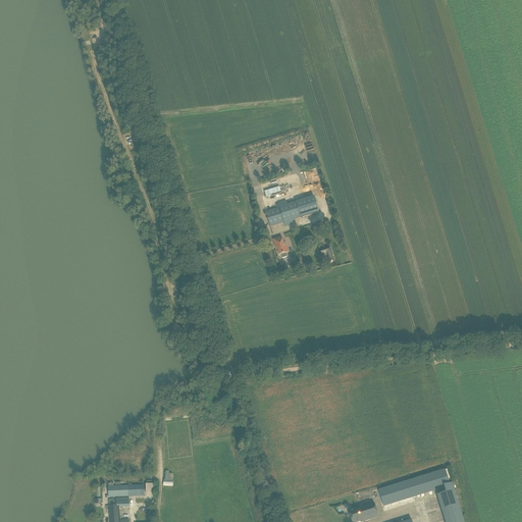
[(265,191),(266,197),(281,192),(280,187),(265,191)]
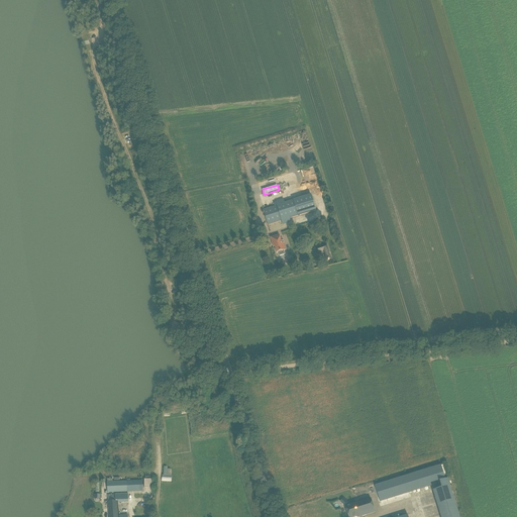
[(311,195),(264,209),(268,224),(316,210),(311,195)]
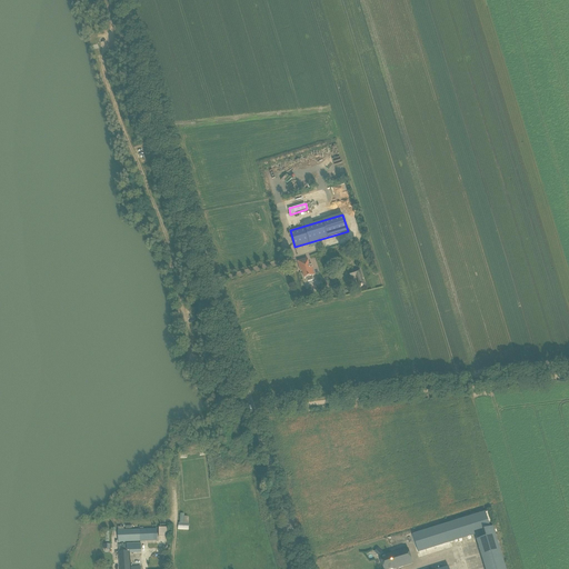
[(307,278),(308,282),(308,281),(313,280),(312,276),(315,276),(311,266),(309,266),(307,258),(298,261),(300,269),(301,271),(302,271),(305,278),(307,278)]
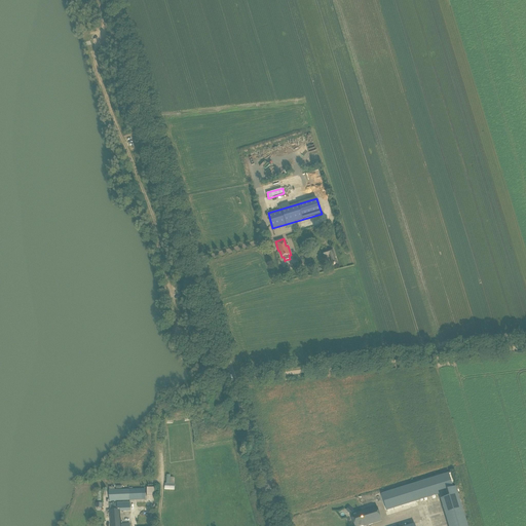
[(334,252),(324,254),(328,267),(337,265),(334,252)]
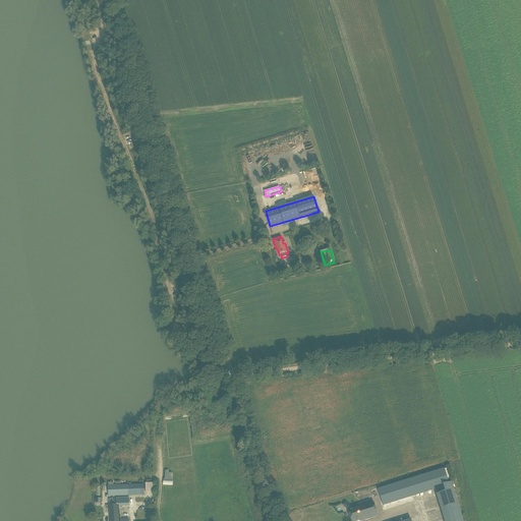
[(445,469),(378,489),(383,506),(435,490),(433,487),(449,483),(445,469)]
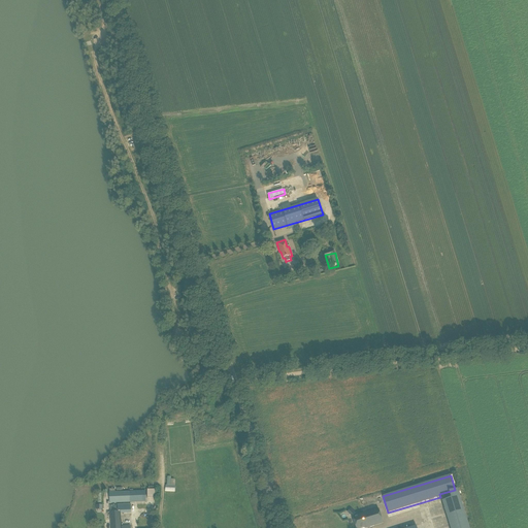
[(157,498),(157,489),(149,489),(149,498),(157,498)]
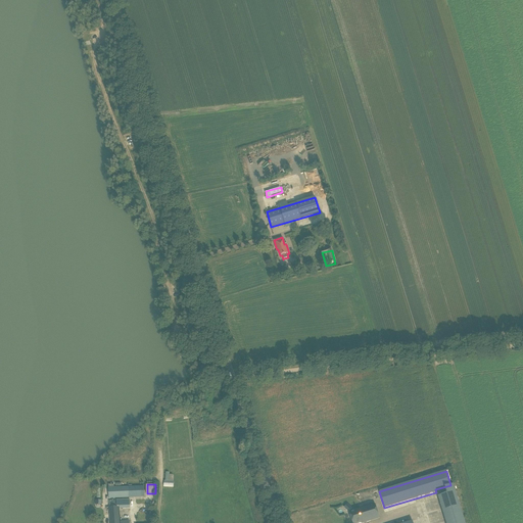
[(464,522),(454,484),(444,487),(446,494),(438,496),(445,522),(464,522)]
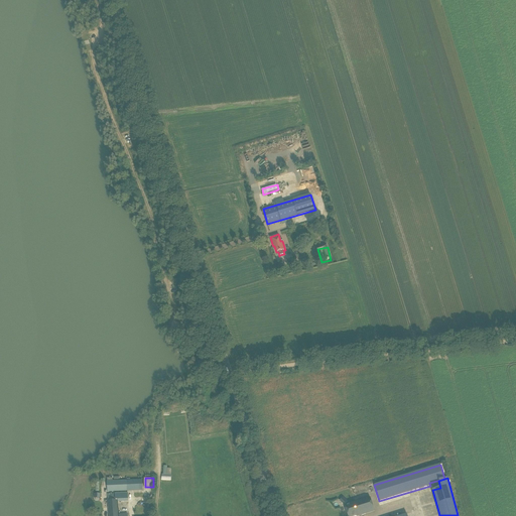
[(127,482),(127,491),(137,491),(138,481),(127,482)]
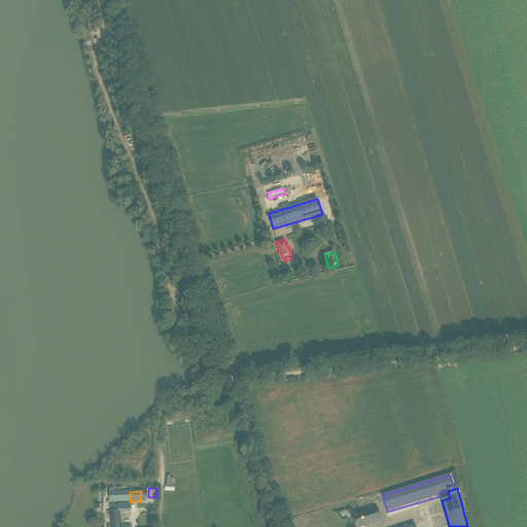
[(109,492),(109,502),(130,501),(130,492),(109,492)]
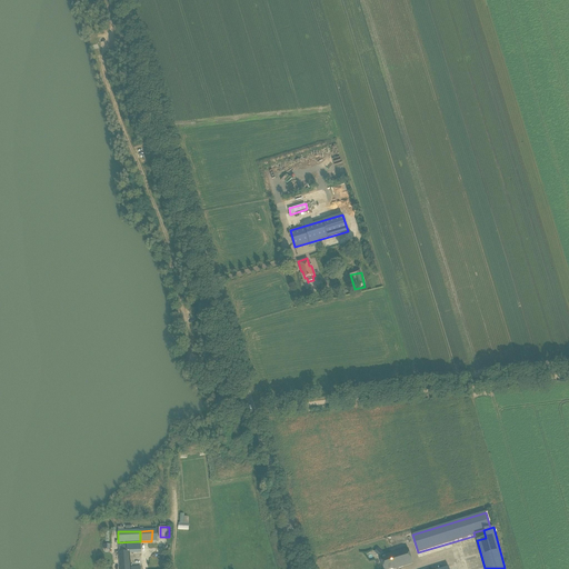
[(128,545),(128,551),(130,551),(130,553),(141,552),(140,543),(128,545)]
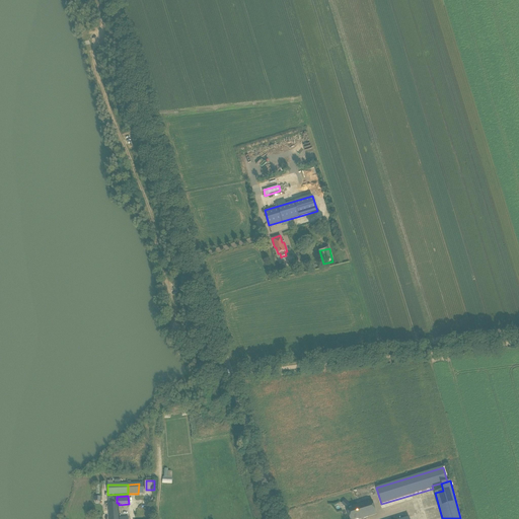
[(118,518),(117,503),(117,497),(107,497),(107,498),(109,518),(118,518)]
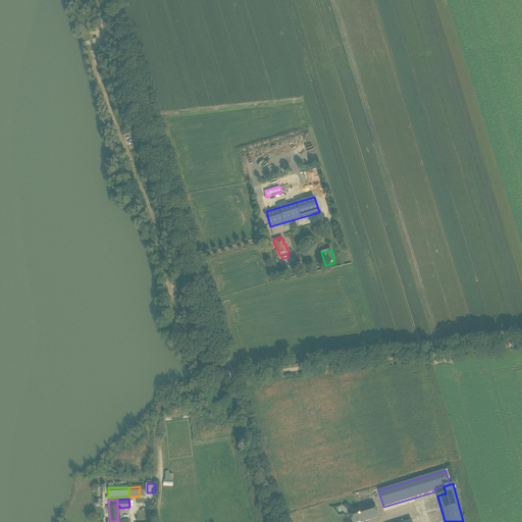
[(374,503),(357,508),(357,510),(349,512),(352,521),(359,521),(360,521),(362,521),(378,517),(374,503)]
